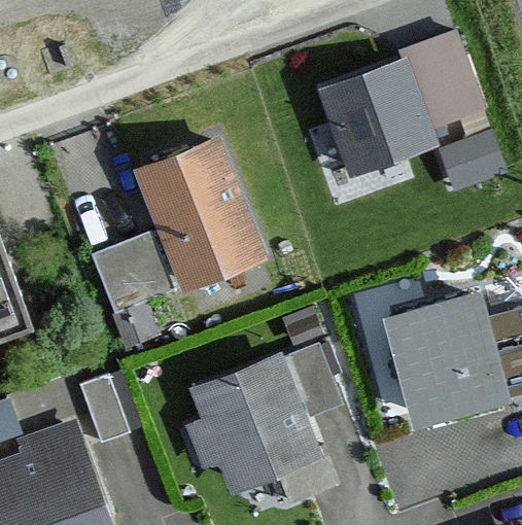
[(399,62),(317,90),(347,177),(436,147),(430,132),(477,115),(449,33),(396,50),(399,62)]
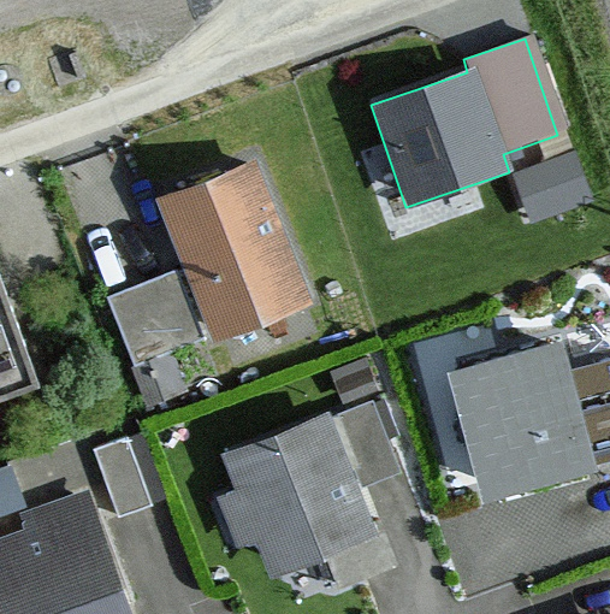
[(253,161),(155,199),(212,344),(309,307),(253,161)]
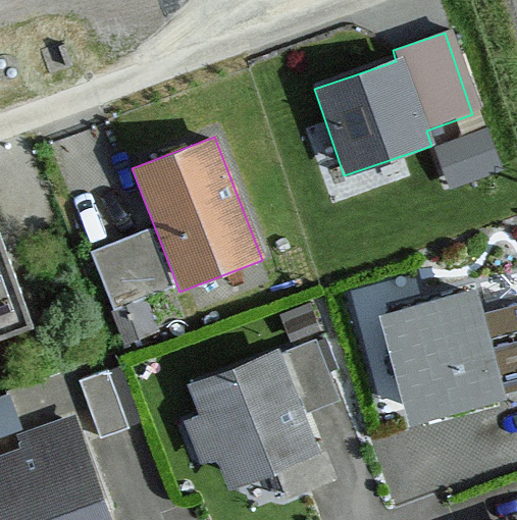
[(143,234),(86,256),(106,309),(163,287),(143,234)]
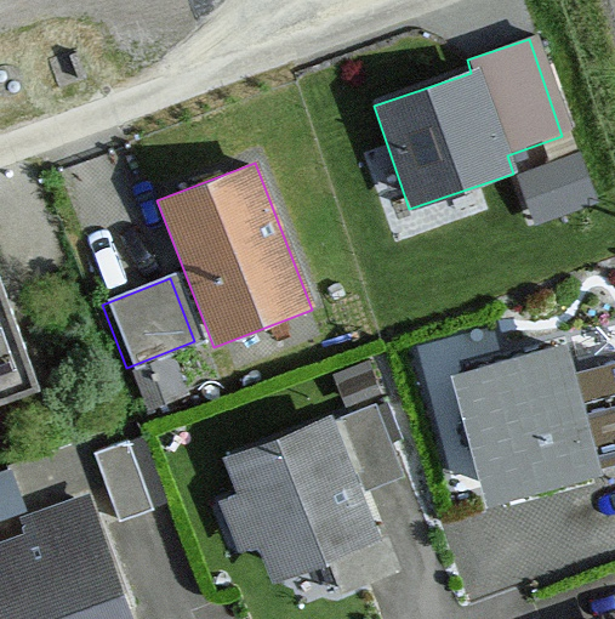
[(0,401),(40,387),(0,279),(0,401)]
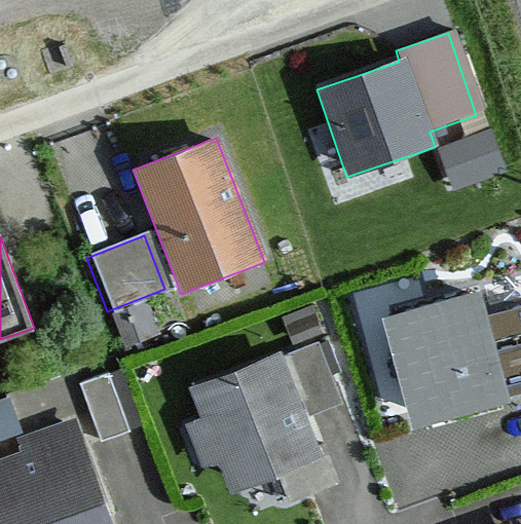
[(481,290),(386,316),(417,424),(520,395),(520,304),(488,314),(481,290)]
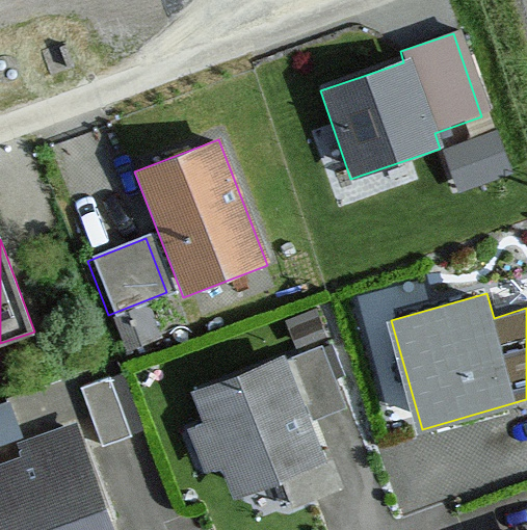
[(281,356),(190,391),(231,498),(321,464),(281,356)]
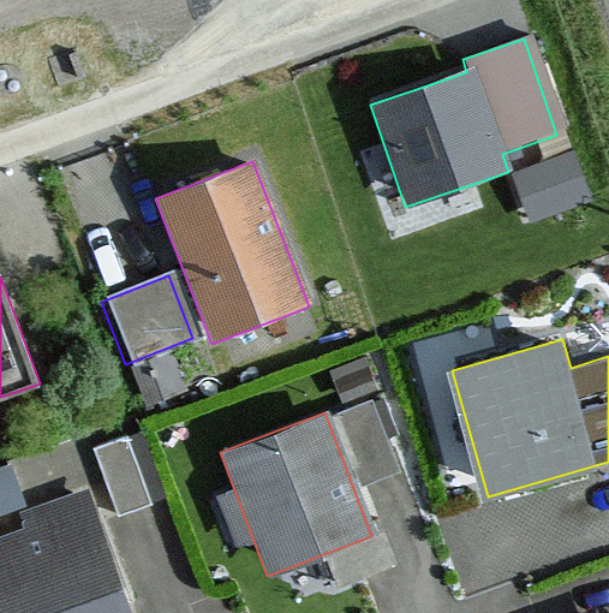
[(138,612),(90,495),(0,533),(0,612),(138,612)]
